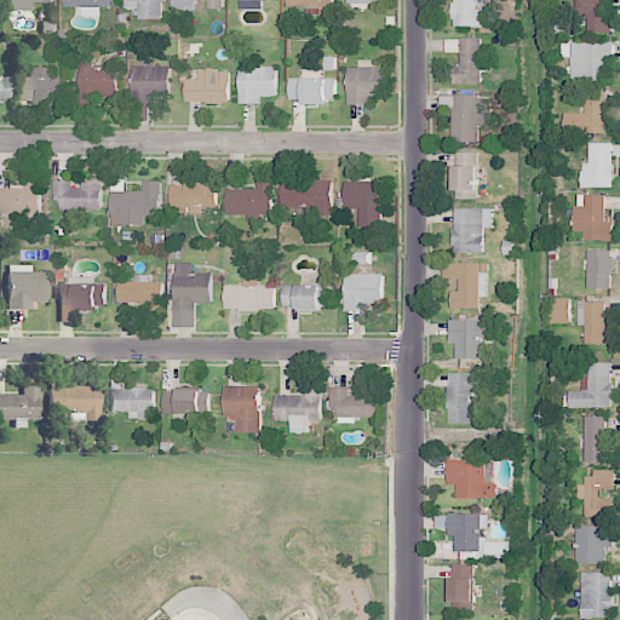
[(53,0),(4,0),(5,11),(32,11),(32,3),(53,3),(53,0)]
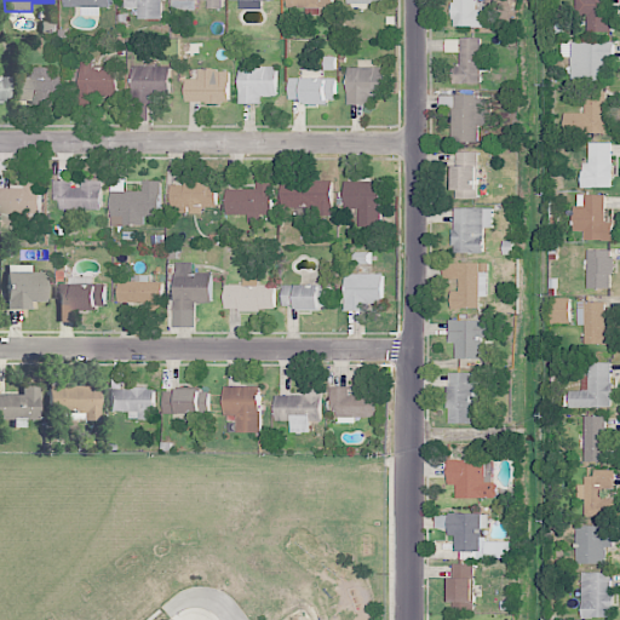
[(63,0),(64,6),(81,6),(81,15),(101,16),(101,7),(110,7),(110,0),(63,0)]
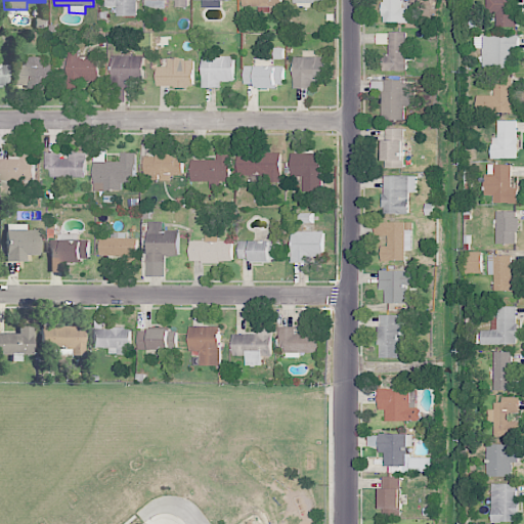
[(136,0),(104,0),(105,6),(117,6),(117,15),(136,16),(136,0)]
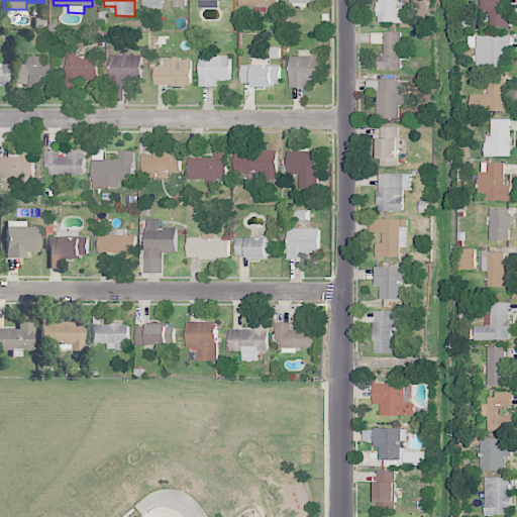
[(378,0),(378,21),(404,22),(404,8),(397,7),(397,0),(378,0)]
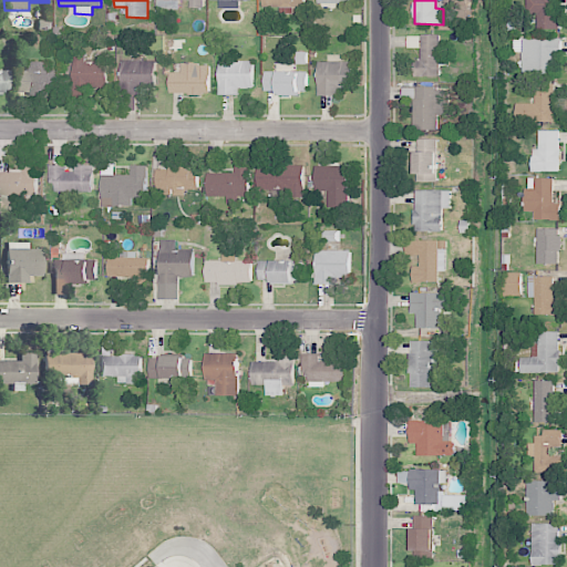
[(559,30),(559,0),(526,0),(526,14),(536,14),(536,29),(559,30)]
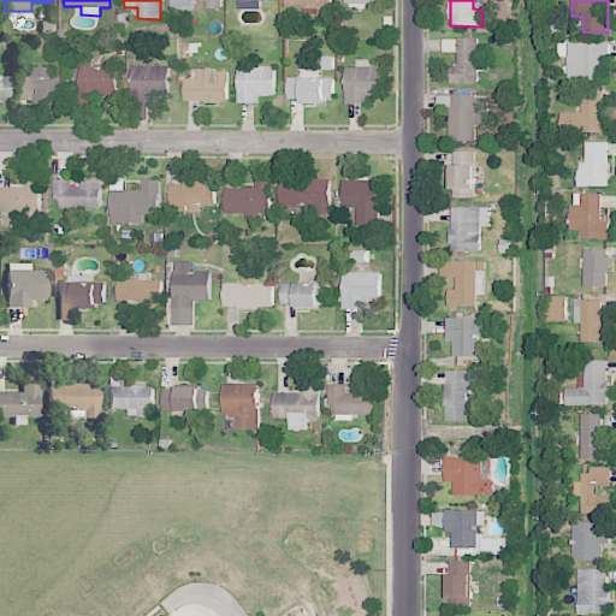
[(478,37),(456,37),(457,45),(449,45),(449,52),(457,52),(457,65),(449,65),(449,84),(478,83),(478,67),(479,67),(478,37)]
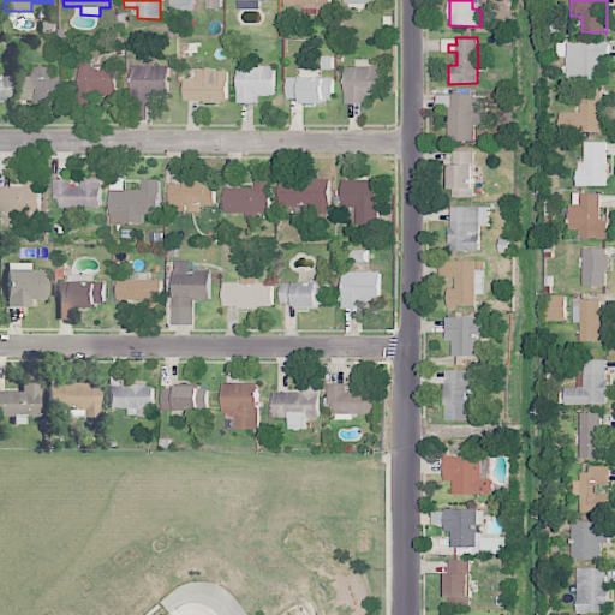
[(566,79),(601,81),(602,60),(609,60),(609,42),(567,41),(566,79)]
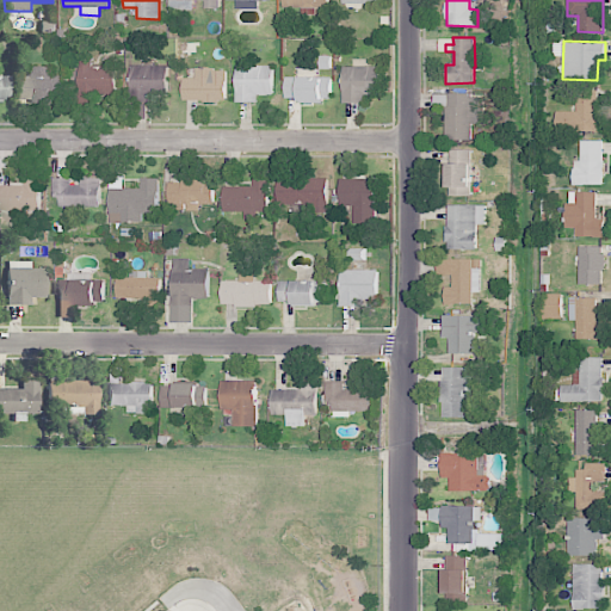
[(80,55),(79,105),(100,105),(100,94),(117,94),(117,66),(93,66),(93,55),(80,55)]
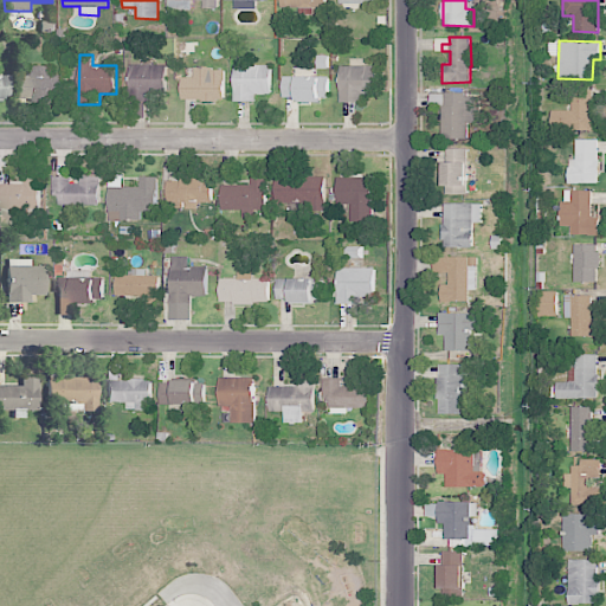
[(154,58),(131,57),(131,94),(143,94),(143,96),(166,97),(167,65),(154,64),(154,58)]
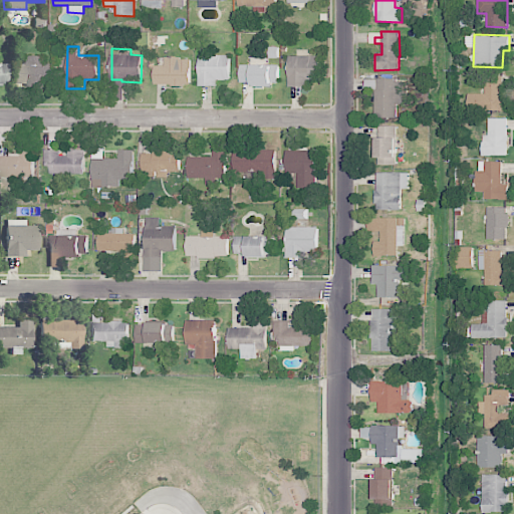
[(288,86),(309,86),(309,80),(320,80),(320,56),(308,55),(308,49),(294,49),(294,56),(288,56),(288,86)]
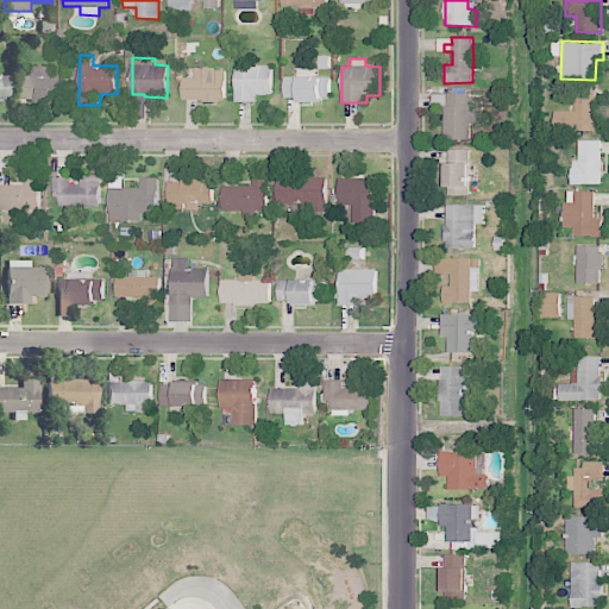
[(236,102),(257,101),(257,95),(274,94),(272,64),(236,66),(236,102)]
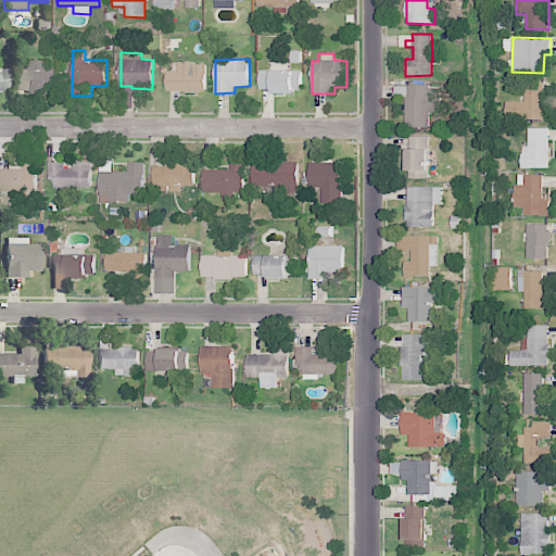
[(15,70),(15,92),(61,92),(61,70),(47,70),(48,60),(25,60),(25,70),(15,70)]
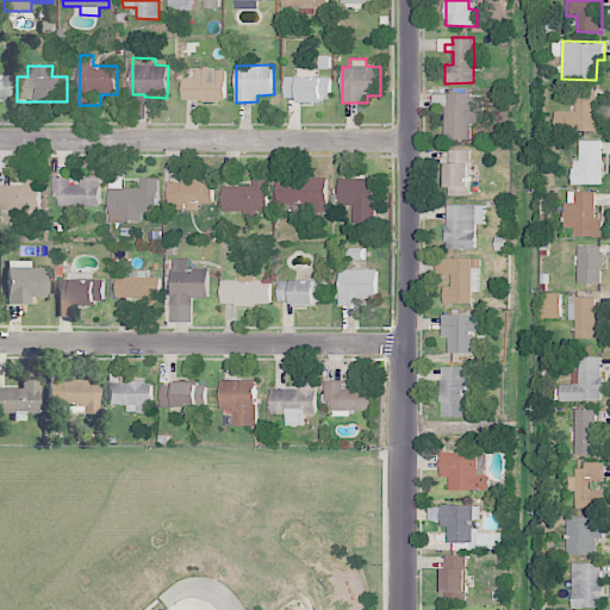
[(182,100),(226,101),(226,68),(194,68),(194,78),(182,78),(182,100)]
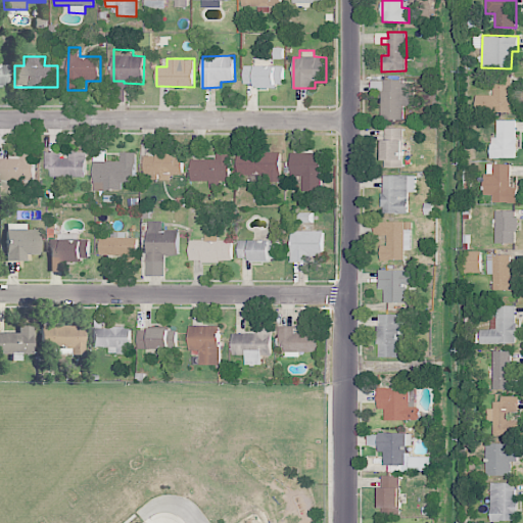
[(0,64),(0,84),(8,84),(8,64),(0,64)]
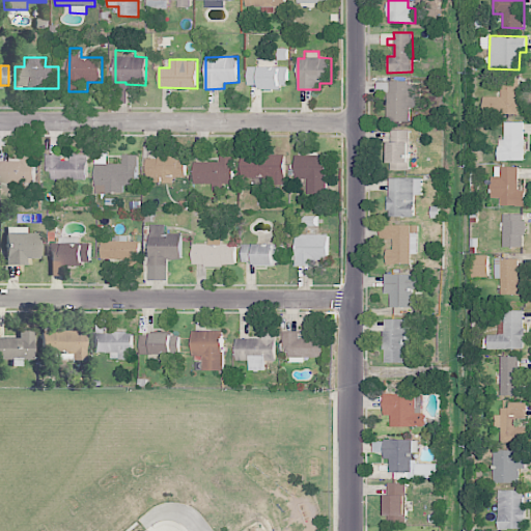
[(287,67),(248,66),(248,86),(287,87),(287,67)]
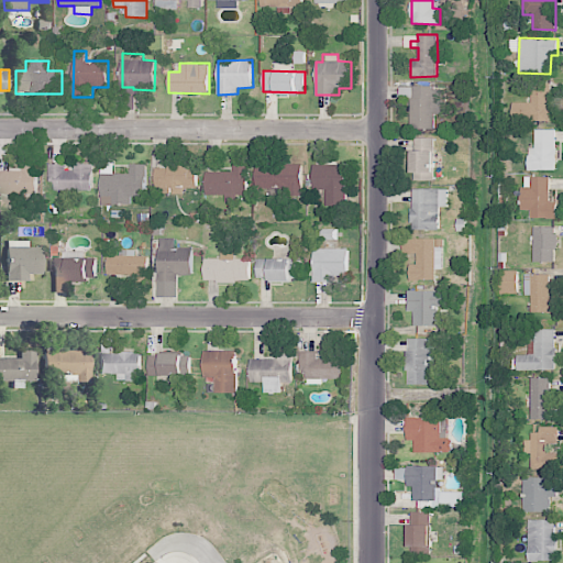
[(512,102),(512,121),(556,121),(556,105),(550,105),(550,83),(530,83),(531,102),(512,102)]
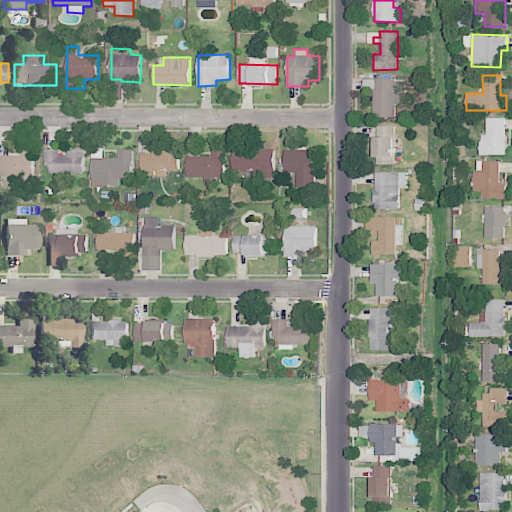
[(403,104),(403,79),(374,79),(374,117),(395,117),(395,103),(403,104)]
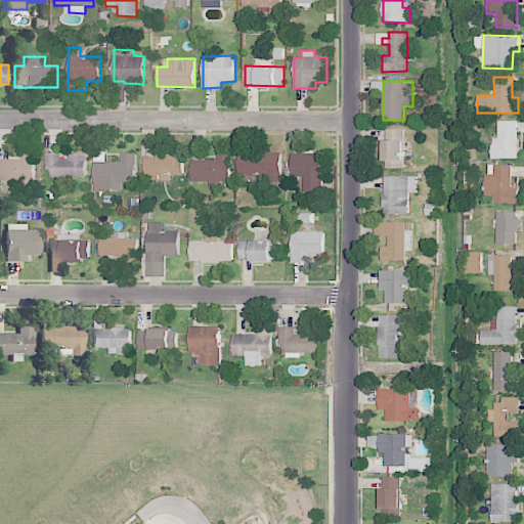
[(518,120),(497,120),(497,137),(491,137),(491,159),(518,159),(518,120)]
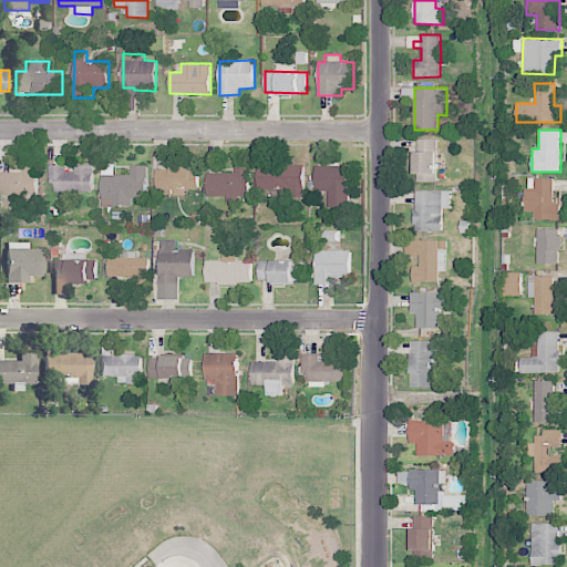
[(437,140),(416,138),(414,173),(436,174),(437,140)]
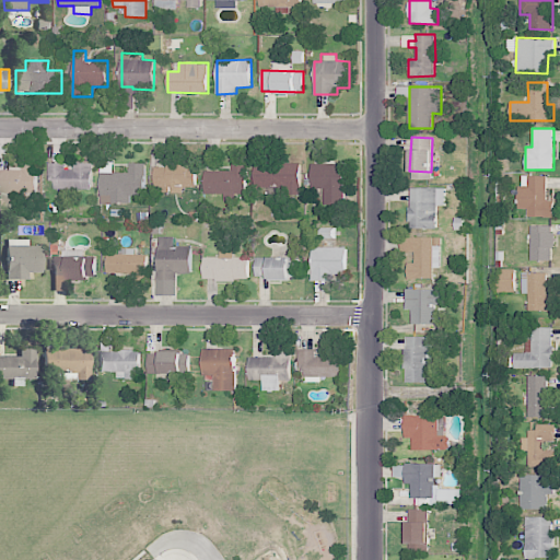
[(155,167),(155,193),(184,194),(184,187),(196,187),(196,167),(187,167),(188,163),(166,162),(166,167),(155,167)]
